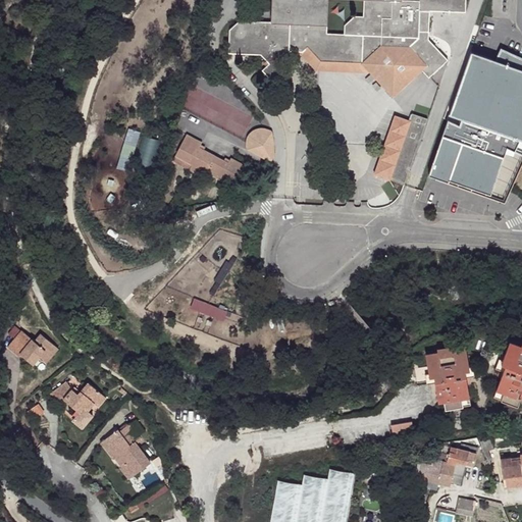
[(272,0),(271,22),(239,22),(229,31),(228,54),(262,55),(264,57),(269,63),(262,71),(271,81),(283,67),(284,54),(289,51),(299,53),(303,53),(308,48),(321,61),(363,63),(368,70),(370,73),(394,98),(423,70),(429,77),(448,61),(427,40),(429,10),(466,13),(466,0),(272,0)]
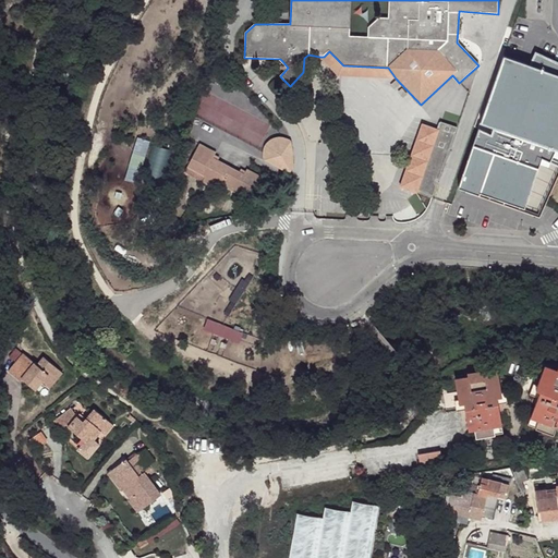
[(324,57),(319,57),(338,76),(396,79),(393,75),(388,68),(343,65),(329,51),(324,57)]
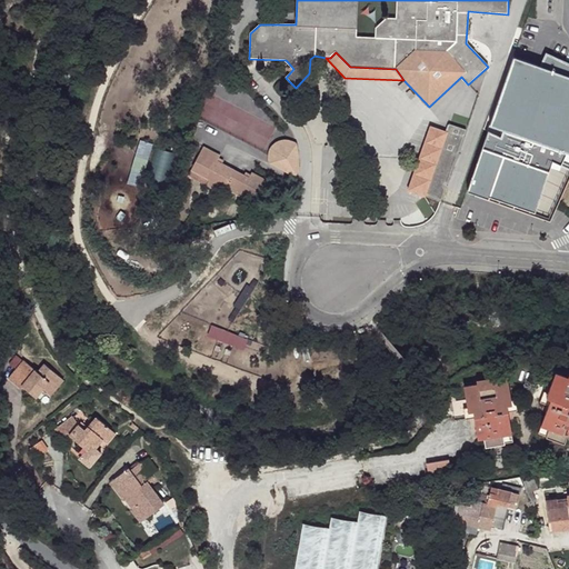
[(540,69),(515,60),(467,192),(551,221),(568,180),(568,63),(546,53),(540,69)]
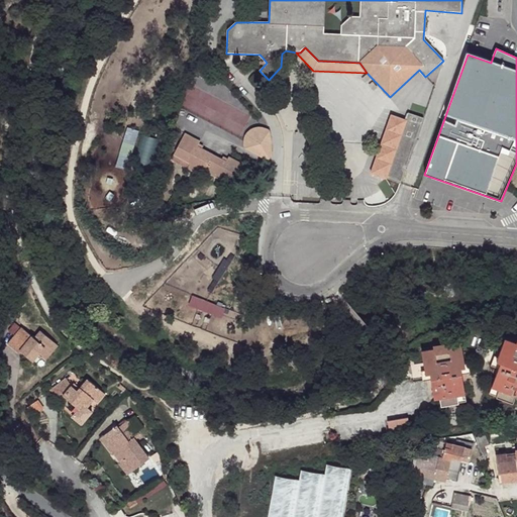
[(406,120),(388,178),(401,183),(423,118),(408,113),(406,120)]
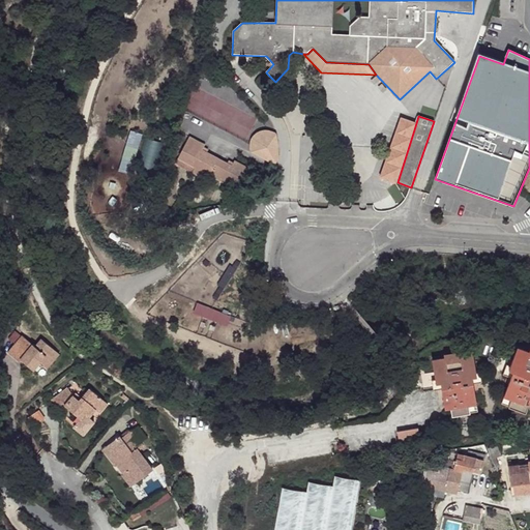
[(380,176),(398,182),(416,123),(401,117),(380,176)]
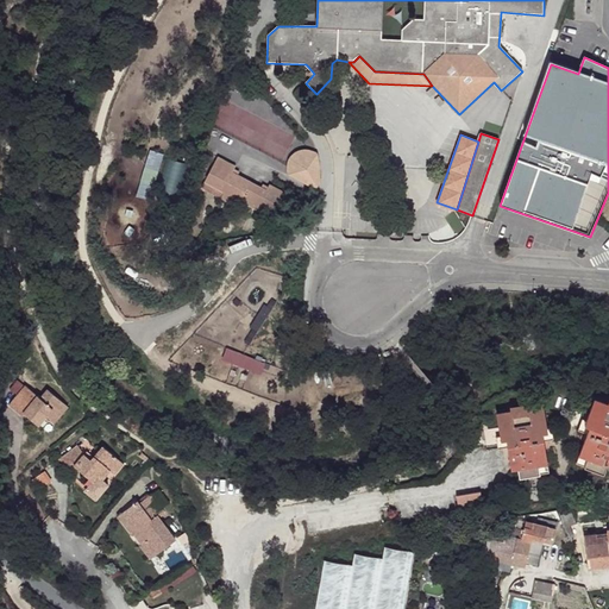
[(320,169),(318,154),(314,151),(309,150),(303,150),(297,151),(294,154),(289,159),(287,168),(288,175),(306,184),(312,187),(318,188),(320,184),(320,169)]
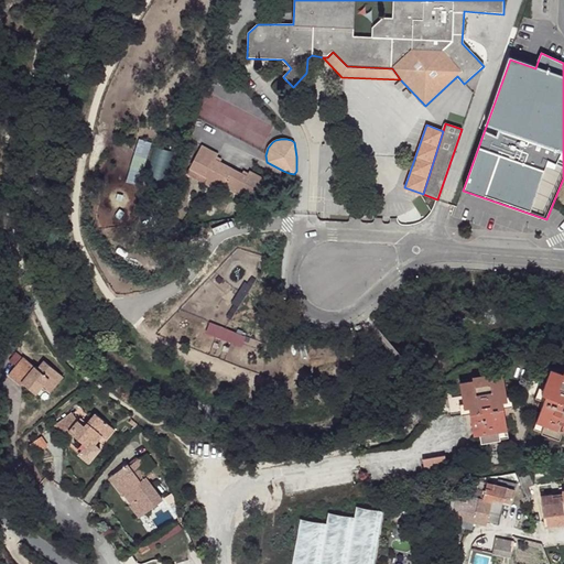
[(202,141),(187,165),(205,174),(203,180),(219,188),(221,184),(231,166),(216,156),(218,151),(202,141)]
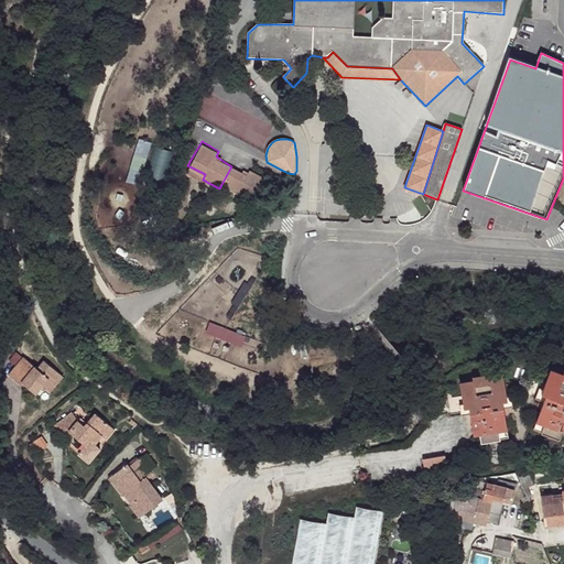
[(231,166),(221,184),(253,202),(267,179),(249,169),(246,173),(231,166)]
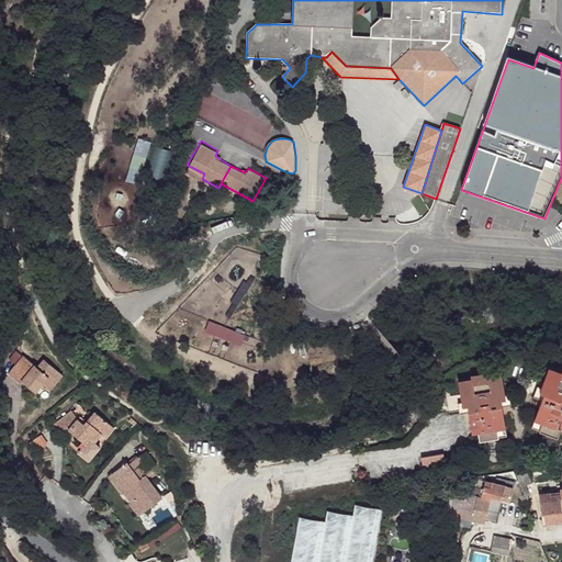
[(244,336),(209,321),(205,333),(242,347),(244,336)]
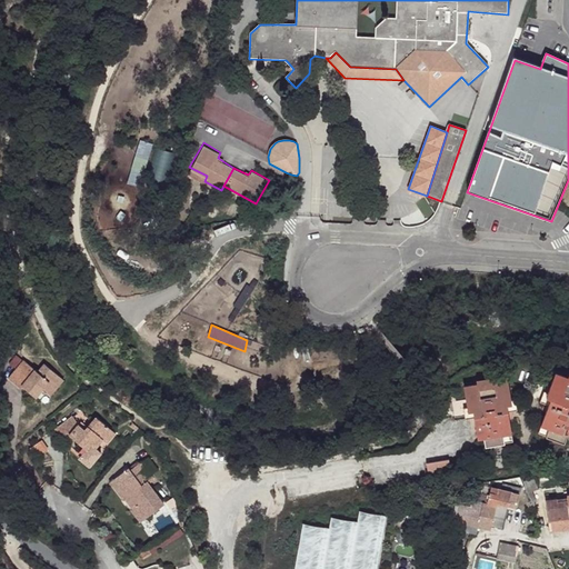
[(20,358),(6,377),(17,386),(19,383),(33,393),(39,386),(45,390),(57,373),(41,360),(35,368),(20,358)]
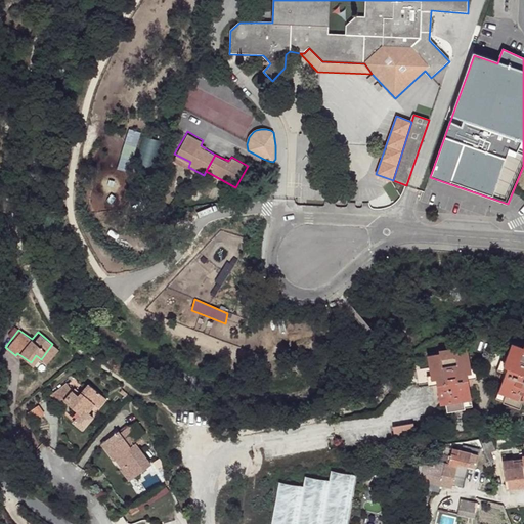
[(449,380),(452,397),(488,391),(485,372),(484,365),(488,364),(487,360),(484,341),(468,344),(468,341),(451,344),(451,347),(439,350),(443,370),(443,373),(447,373),(449,380)]
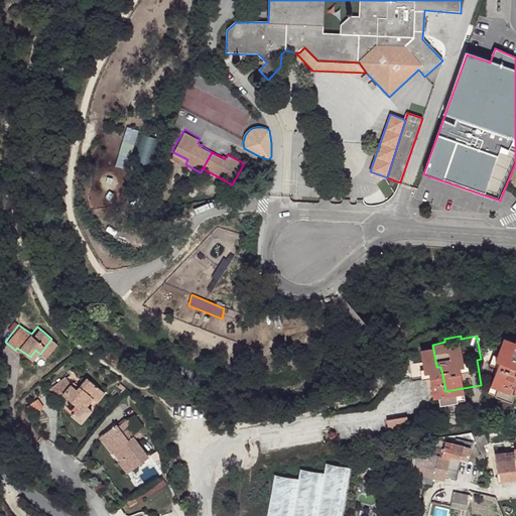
[(51,339),(40,354),(43,356),(55,342),(51,339)]
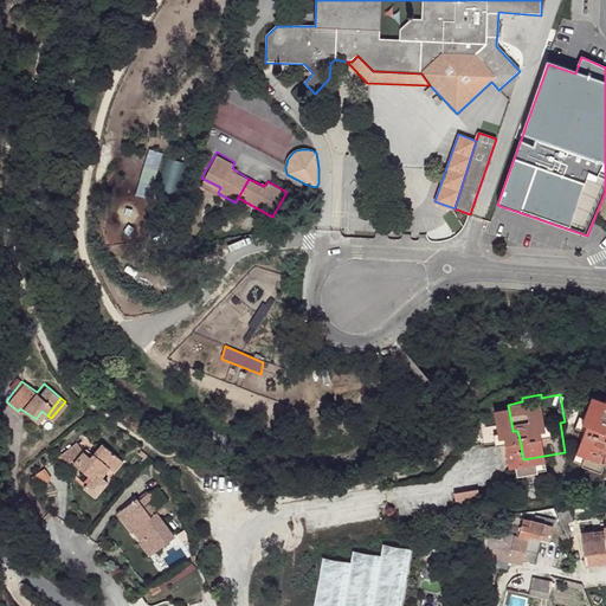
[(560,423),(561,430),(572,427),(571,416),(563,417),(565,421),(560,423)]
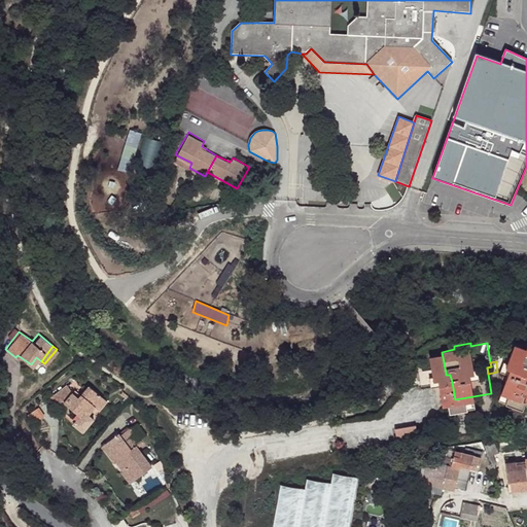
[(443,383),(452,382),(450,375),(446,375),(446,373),(442,373),(443,383)]
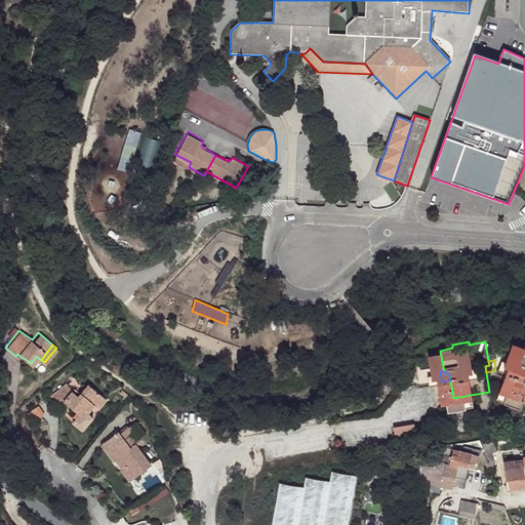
[(70,381),(50,389),(53,397),(61,396),(77,411),(71,418),(82,428),(93,414),(83,405),(90,398),(94,401),(102,393),(87,381),(78,393),(73,389),(70,381)]
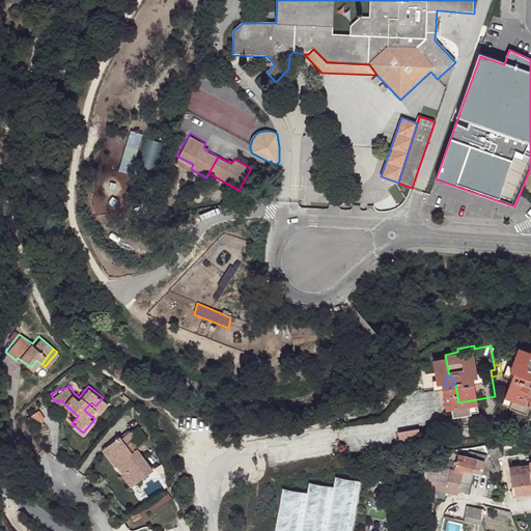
[(95,406),(101,411),(109,403),(103,397),(95,406)]
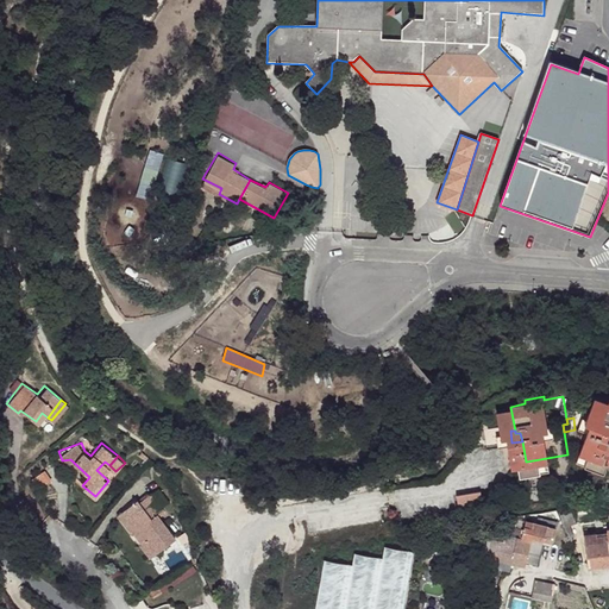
[(135,495),(121,506),(121,507),(137,523),(140,527),(137,531),(155,551),(176,533),(157,509),(162,503),(150,489),(138,498),(135,495)]
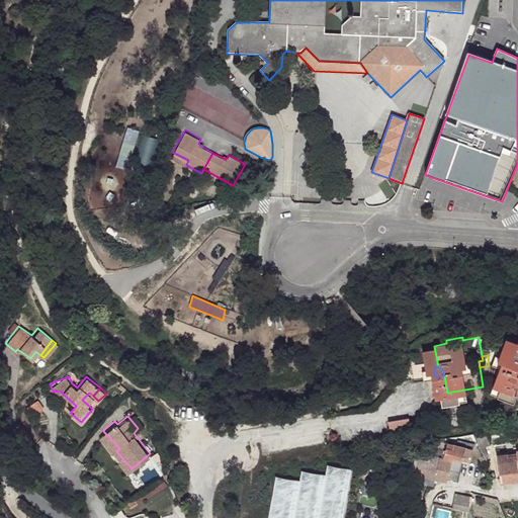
[(402,420),(404,435),(430,432),(429,422),(423,423),(422,416),(402,420)]
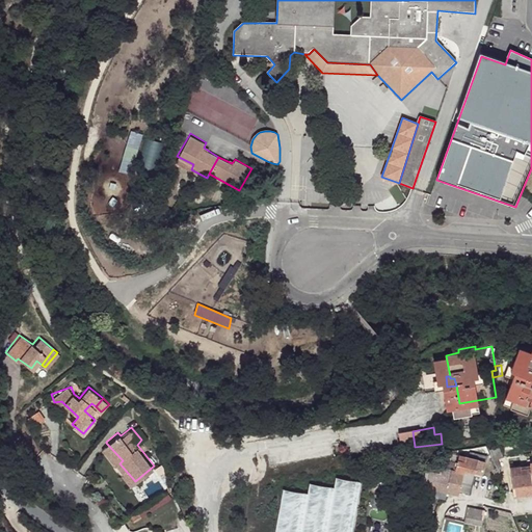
[(114,462),(120,457),(106,443),(102,447),(114,462)]
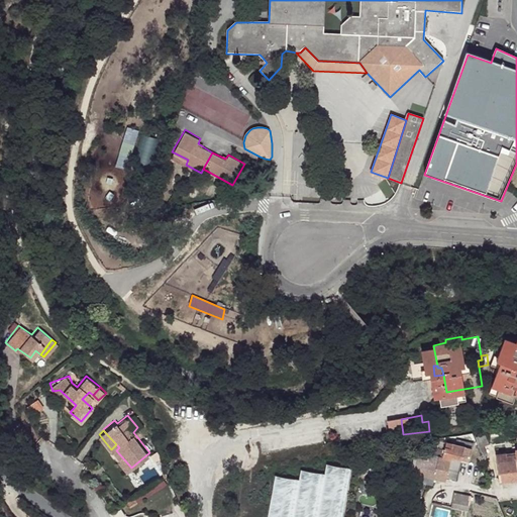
[(479,438),(481,447),(489,446),(488,436),(479,438)]
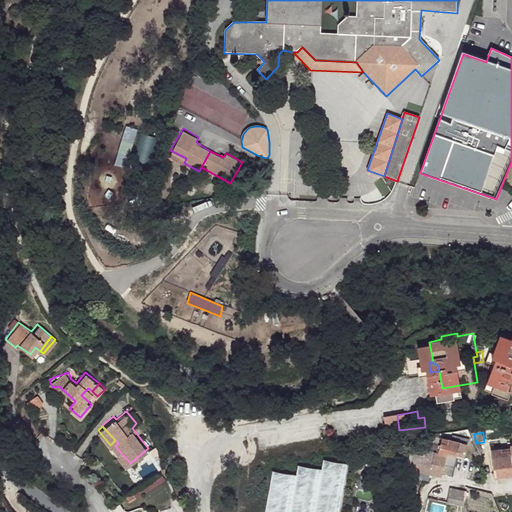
[(436,451),(431,472),(451,477),(452,474),(443,472),(445,464),(454,466),(457,457),(457,453),(465,453),(469,436),(460,434),(458,440),(447,438),(446,443),(440,442),(440,444),(435,444),(432,443),(431,450),(436,451)]
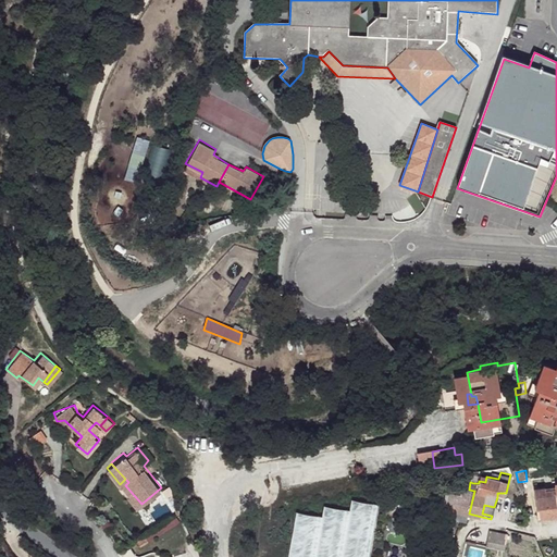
[(436,481),(434,489),(444,491),(446,483),(436,481)]
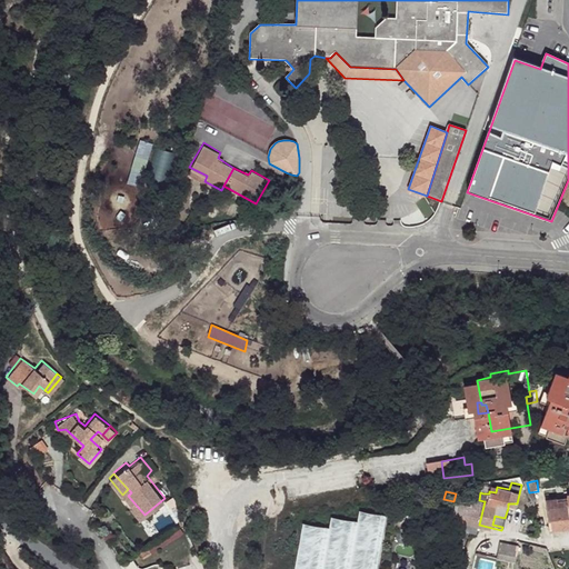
[(546,495),(550,525),(568,522),(568,493),(559,496),(558,492),(546,495)]
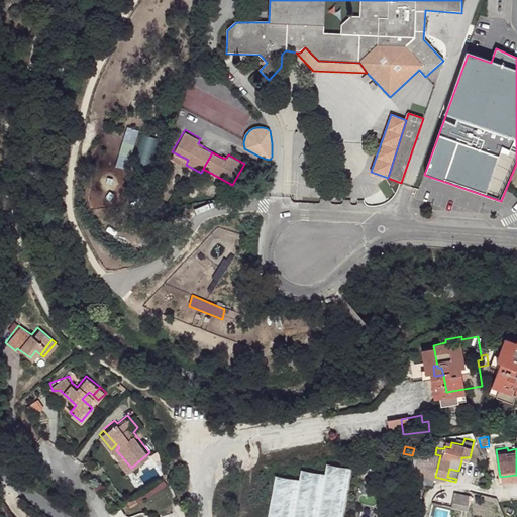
[(403,453),(399,470),(423,475),(427,452),(428,450),(414,448),(412,455),(403,453)]
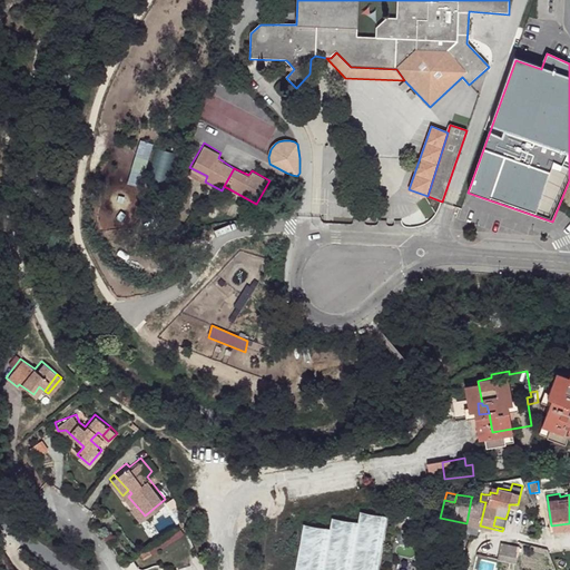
[(416,502),(415,509),(428,509),(428,499),(413,498),(413,501),(416,502)]
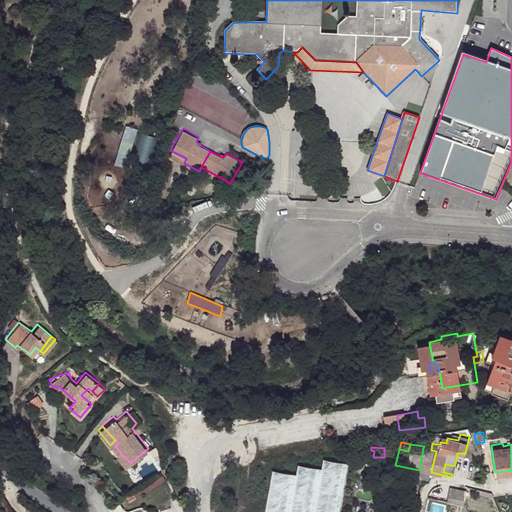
[(423,448),(419,470),(431,472),(436,451),(431,450),(423,448)]
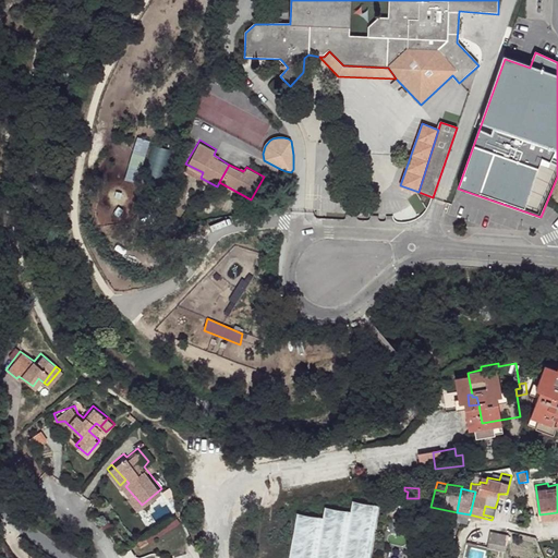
[(347,508),(354,510),(355,501),(349,500),(347,508)]
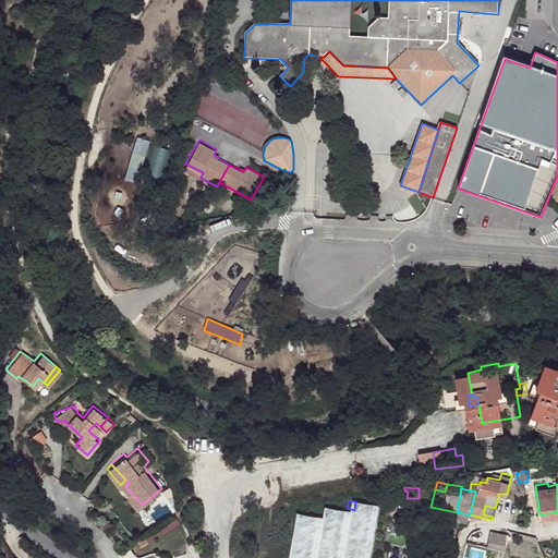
[(485,506),(483,514),(493,517),(495,508),(485,506)]
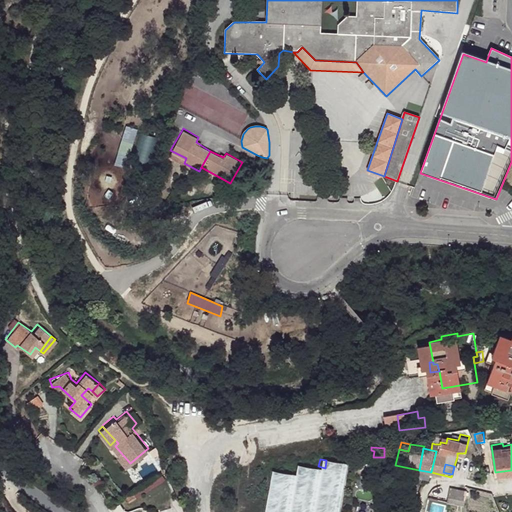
[(450,487),(447,501),(463,504),(466,490),(450,487)]
